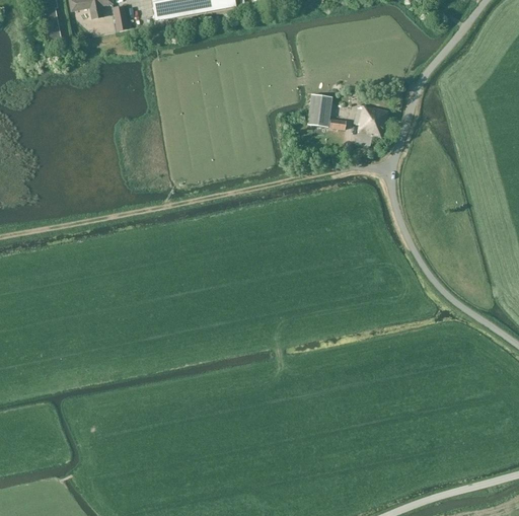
[(41,0),(49,42),(61,40),(55,7),(58,6),(56,0),(41,0)]
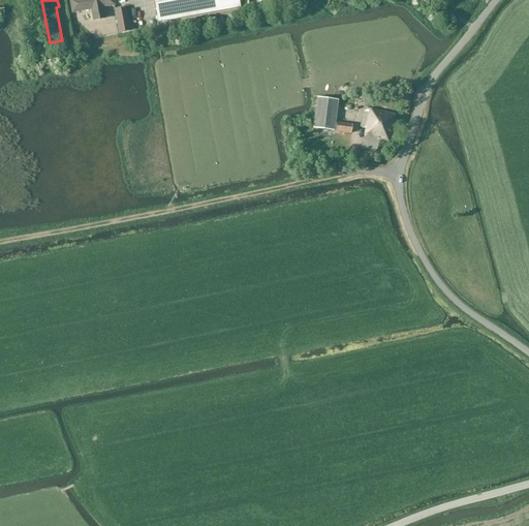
[(71,0),(73,10),(92,7),(94,18),(105,16),(103,4),(115,2),(114,0),(71,0)]
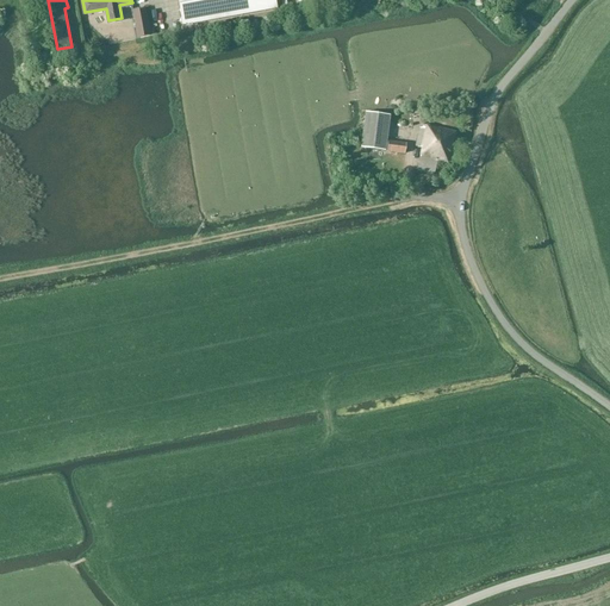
[(175,0),(180,25),(274,8),(273,0),(175,0)]
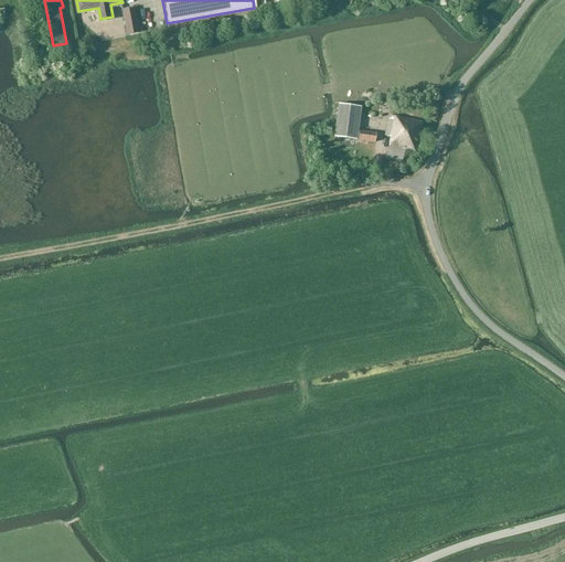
[(127,32),(139,30),(135,6),(123,8),(127,32)]
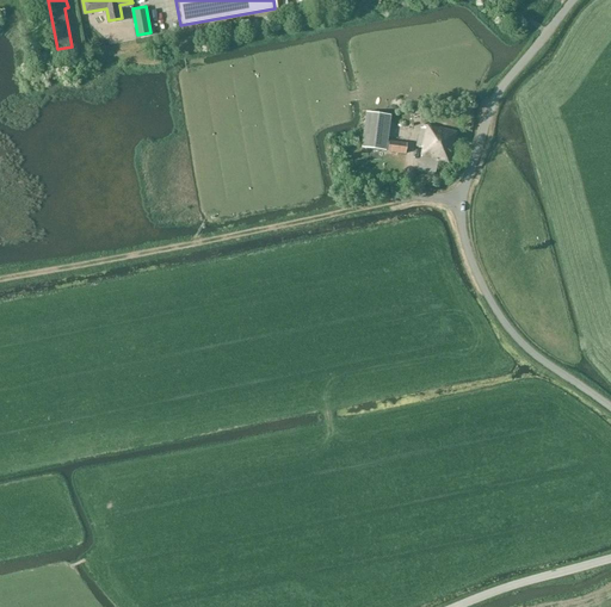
[(392,113),(368,110),(362,146),(386,148),(392,113)]
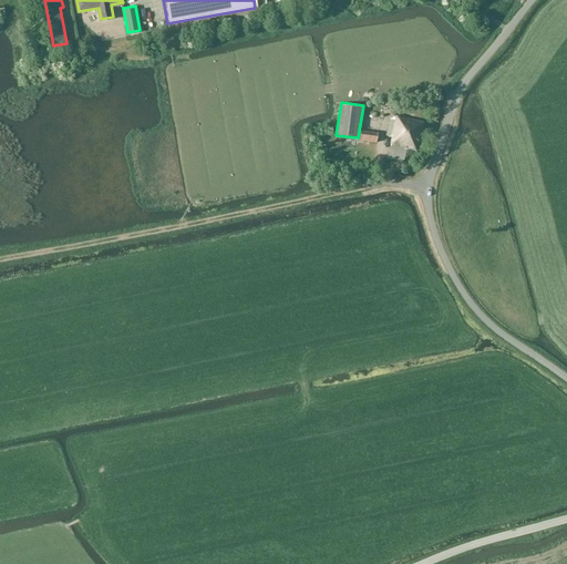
[(391,113),(387,134),(393,135),(388,156),(404,160),(408,147),(416,150),(423,121),(391,113)]
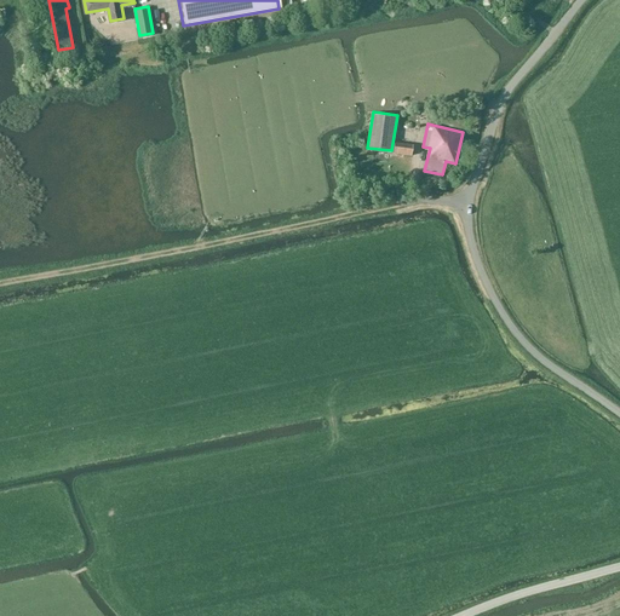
[(412,154),(413,143),(395,140),(394,151),(412,154)]
